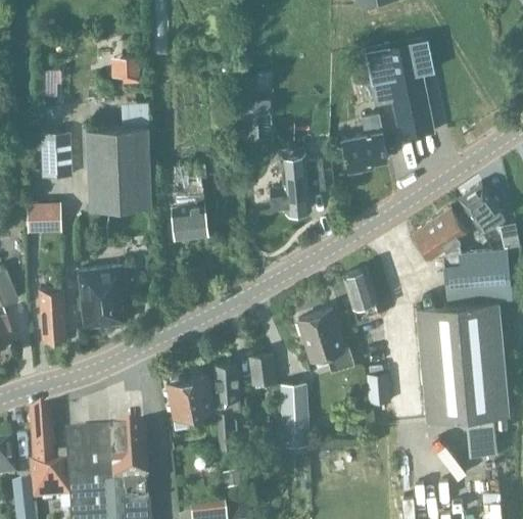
[(161,0),(144,0),(146,56),(163,55),(161,0)]
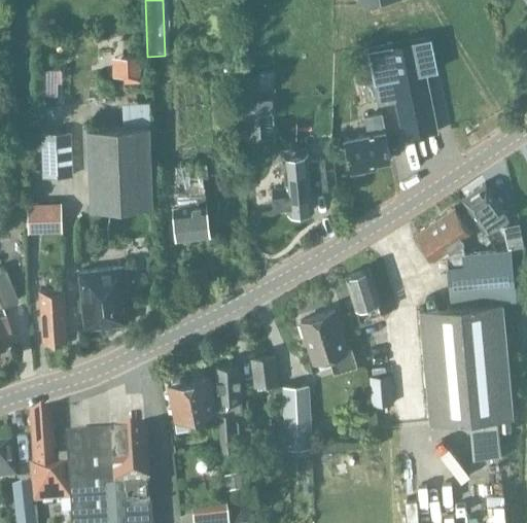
[(359,0),(361,8),(399,0),(359,0)]
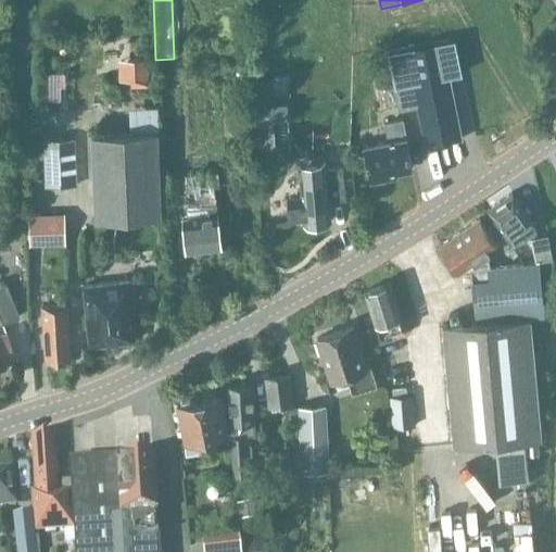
[(433,48),(390,57),(402,113),(417,110),(426,151),(463,143),(450,80),(463,77),(455,44),(433,48)]
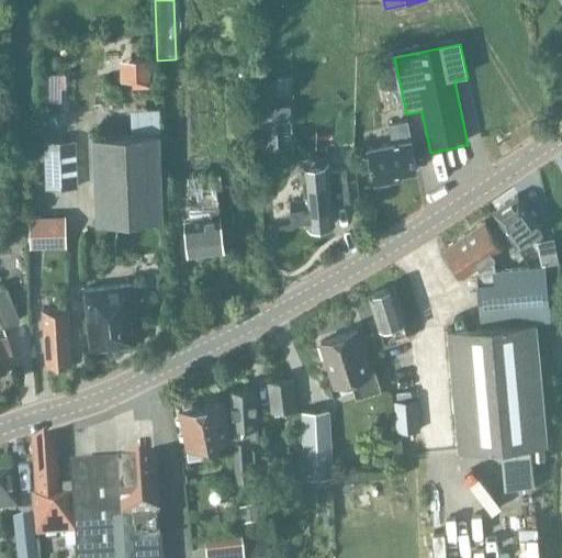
[(149,64),(132,65),(133,92),(150,92),(149,64)]
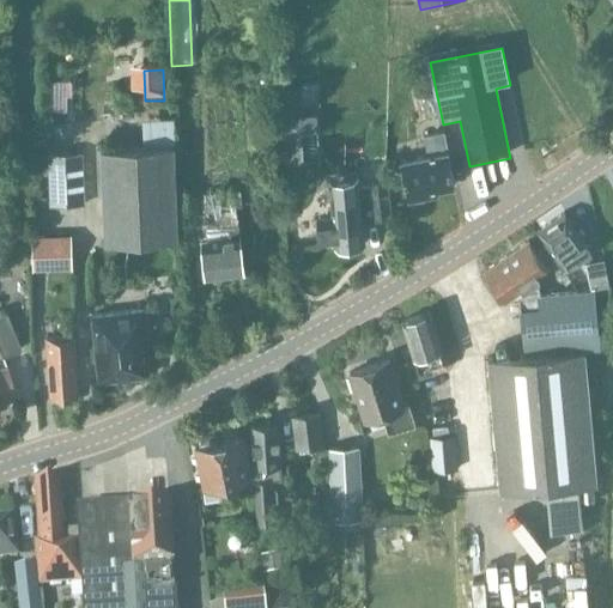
[(443,137),(424,141),(428,159),(401,164),(410,204),(413,202),(417,205),(425,204),(428,199),(431,199),(431,195),(455,189),(443,137)]
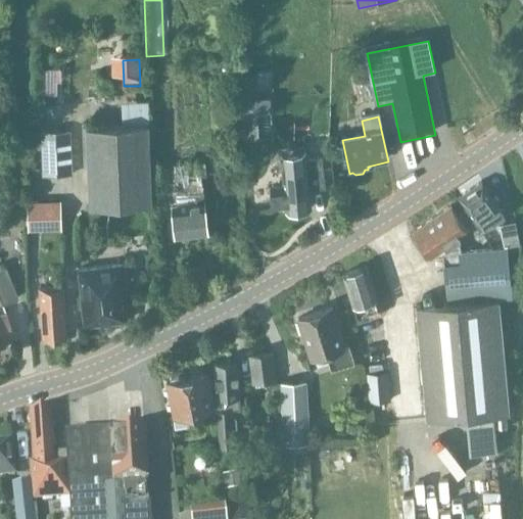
[(87,130),(90,210),(151,208),(148,128),(87,130)]
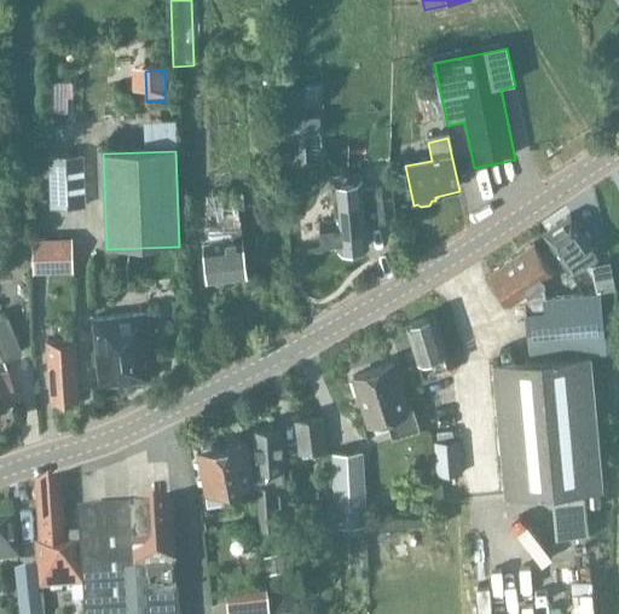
[(82,158),(50,160),(52,208),(84,207),(82,158)]
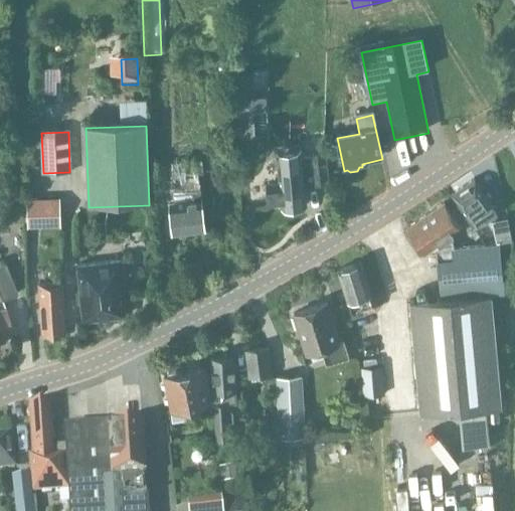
[(280,187),(267,188),(269,208),(282,207),(282,210),(306,208),(305,191),(321,189),(318,159),(302,160),(302,154),(278,156),(278,162),(280,187)]
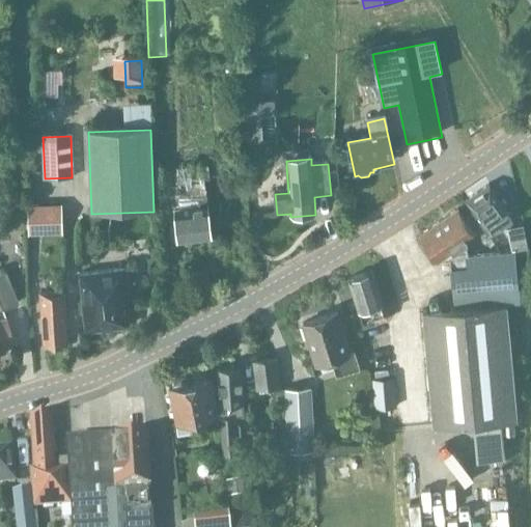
[(490,187),(466,203),(488,237),(512,221),(490,187)]
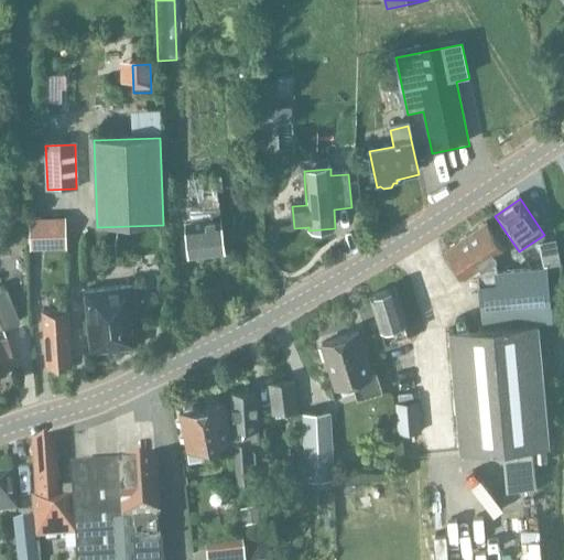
[(67,250),(66,218),(30,219),(31,251),(67,250)]
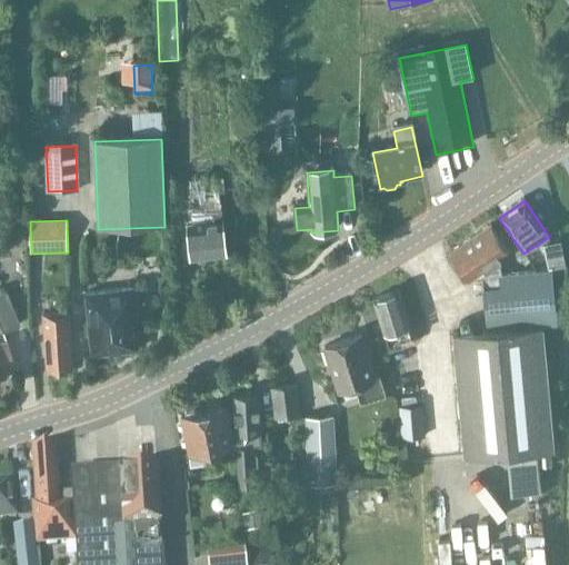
[(449,253),(468,280),(476,276),(480,280),(501,279),(498,260),(510,251),(491,224),(449,253)]
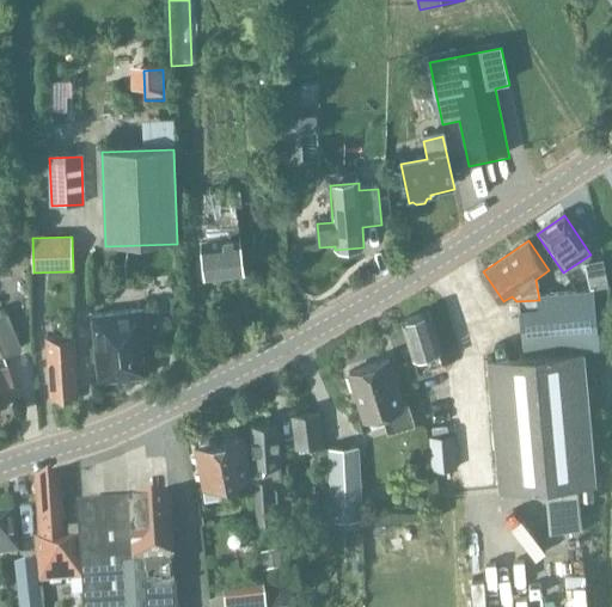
[(206,283),(243,279),(238,241),(201,246),(206,283)]
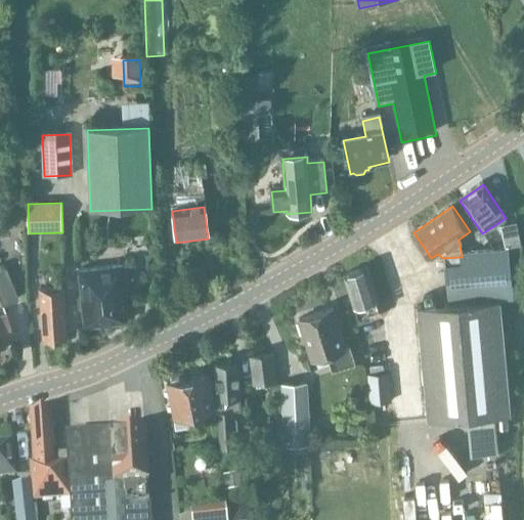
[(516,226),(500,228),(506,251),(521,248),(516,226)]
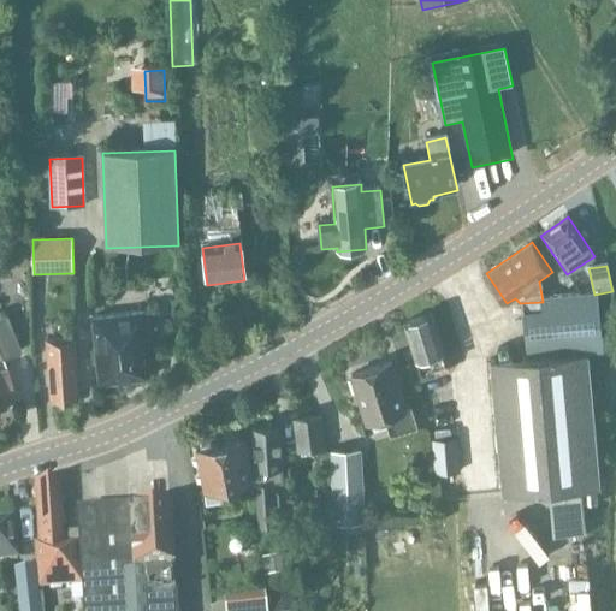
[(525,359),(490,362),(502,497),(598,487),(586,353),(600,351),(596,297),(543,302),(520,303),(525,359)]
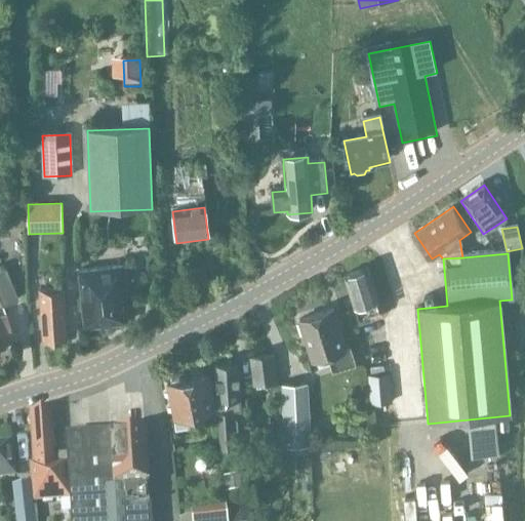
[(128,325),(125,301),(129,299),(126,269),(79,274),(84,329),(128,325)]
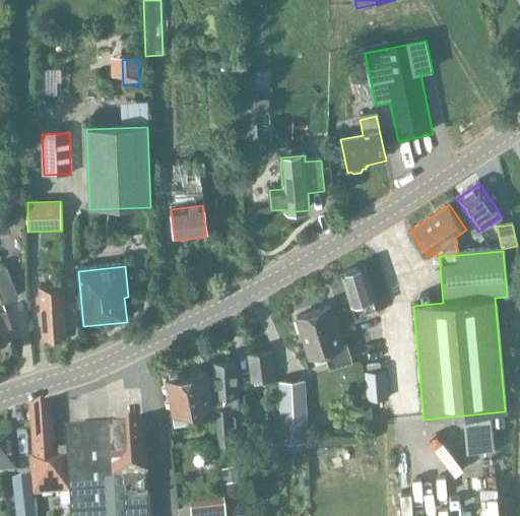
[(0,296),(4,306),(19,300),(6,267),(0,269),(0,296)]
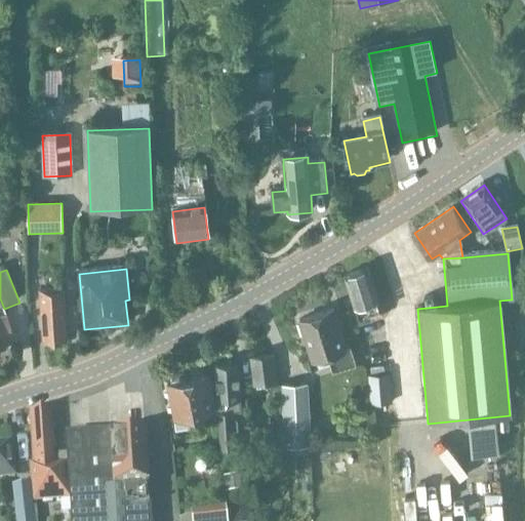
[(368,271),(345,279),(360,326),(384,319),(368,271)]
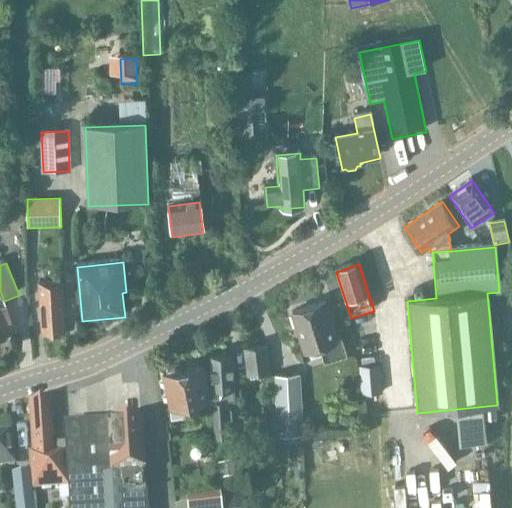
[(68,334),(64,286),(41,288),(44,336),(68,334)]
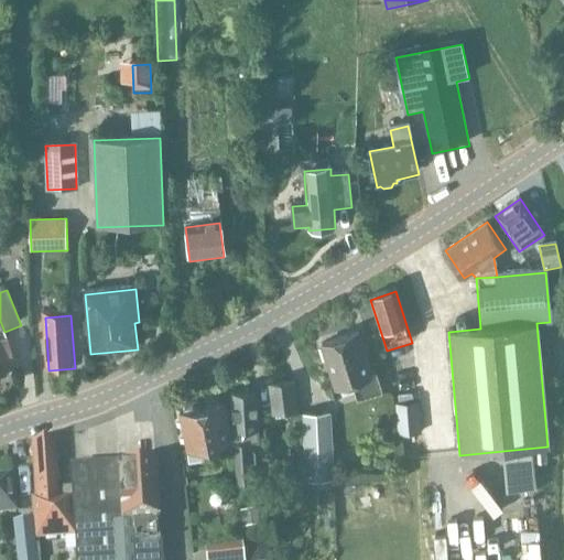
[(354,386),(358,401),(380,395),(375,377),(371,378),(358,335),(321,347),(335,391),(354,386)]
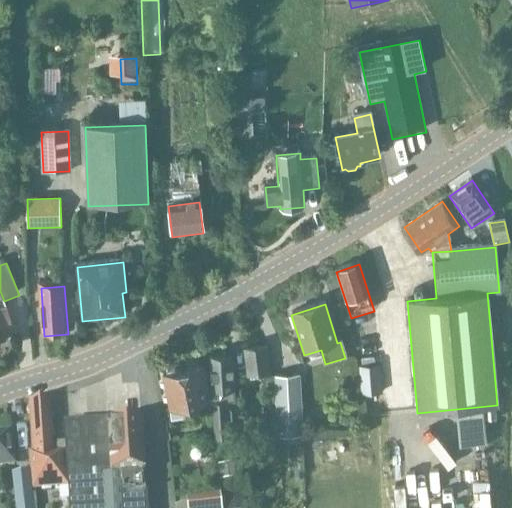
[(0,311),(0,348),(1,348),(0,344),(0,339),(16,333),(7,309),(0,311)]
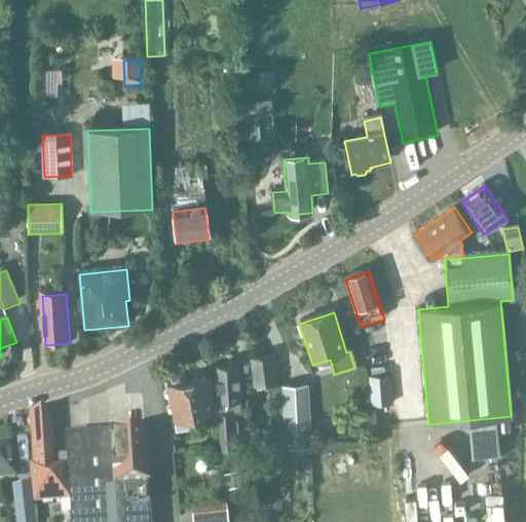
[(255,388),(273,387),(272,362),(253,363),(255,388)]
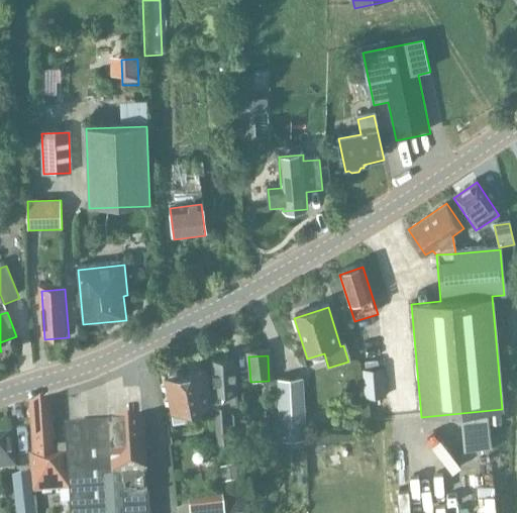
[(234,362),(212,364),(219,465),(233,464),(232,446),(229,409),(237,408),(234,362)]
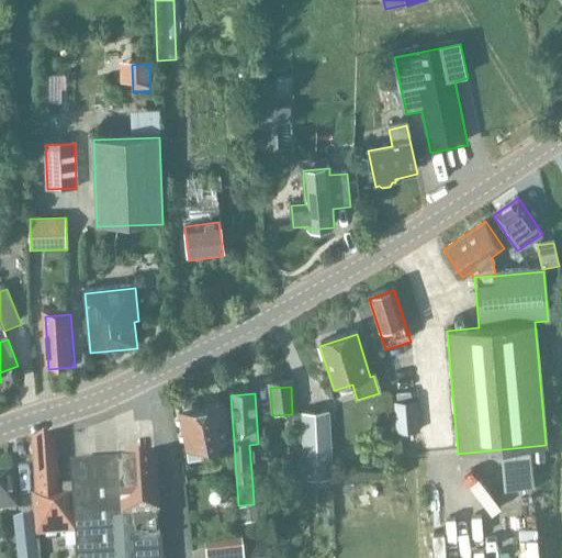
[(228,443),(225,424),(222,404),(197,409),(194,405),(183,406),(183,411),(180,412),(187,449),(228,443)]
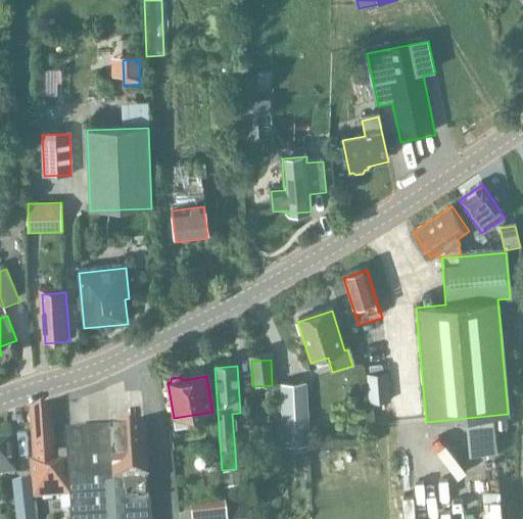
[(412,410),(424,410),(422,379),(410,380),(412,410)]
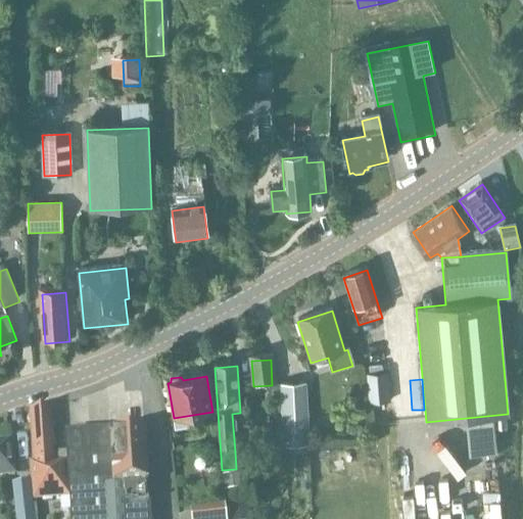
[(304,384),(281,385),(284,447),(298,446),(307,446),(304,384)]
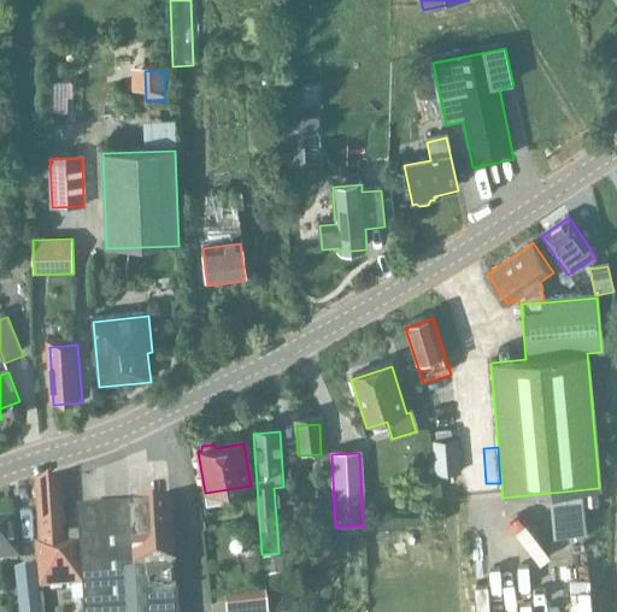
[(60,489),(36,490),(40,551),(36,552),(40,596),(71,594),(83,593),(80,539),(64,540),(60,489)]
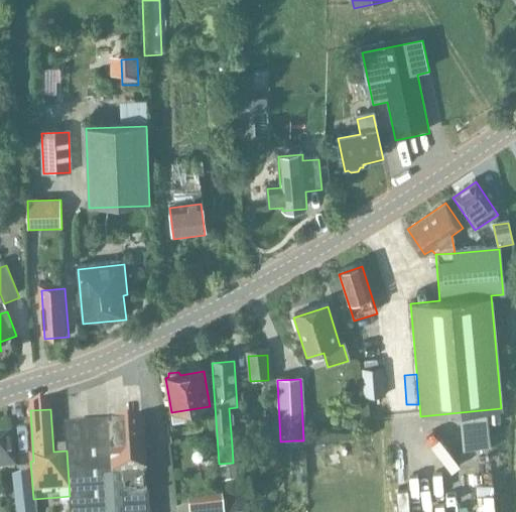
[(149,511),(143,428),(66,433),(67,451),(70,496),(71,509),(71,511),(149,511)]
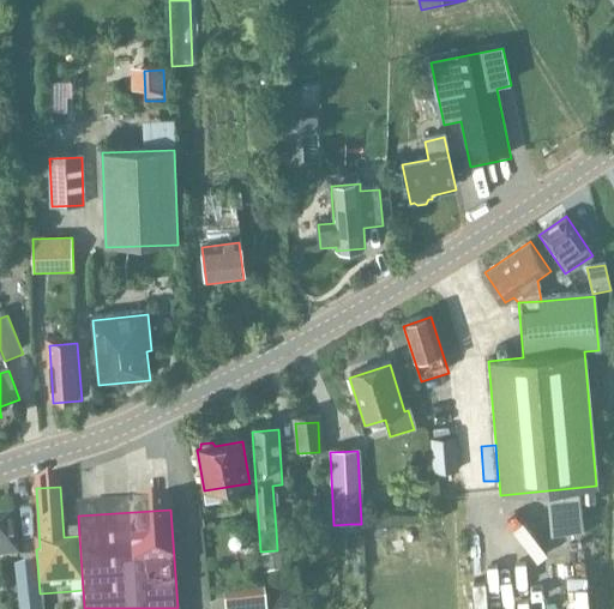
[(0,525),(0,564),(20,562),(17,524),(0,525)]
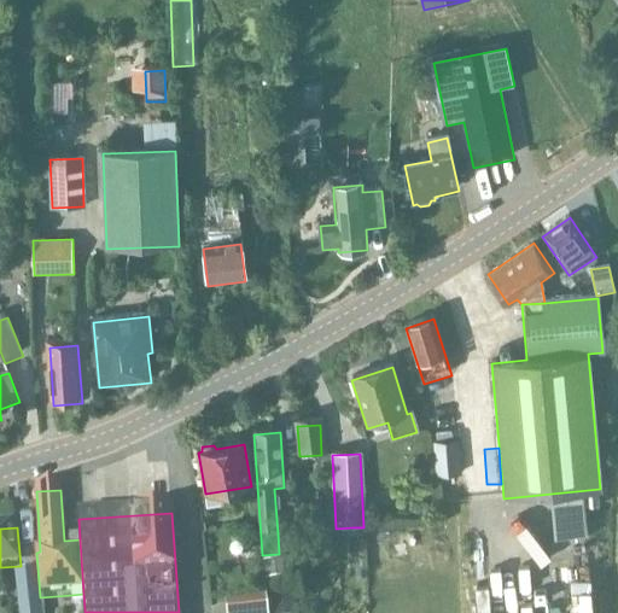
[(501,599),(509,599),(509,612),(524,612),(523,590),(512,590),(511,554),(500,554),(501,599)]
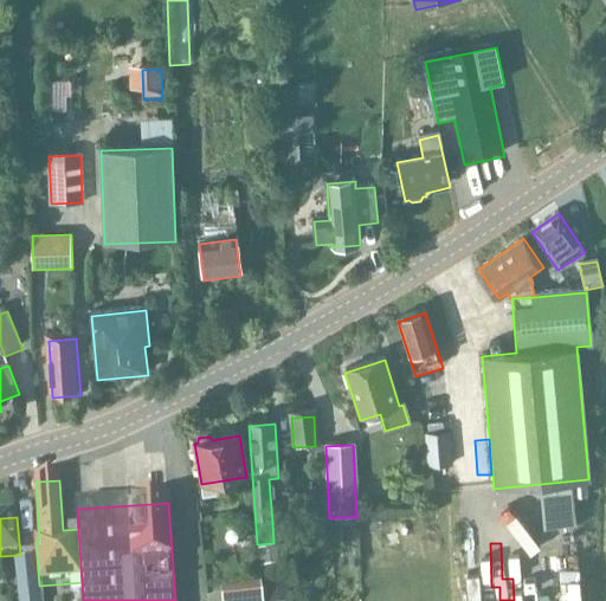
[(472,550),(472,585),(485,585),(484,550),(472,550)]
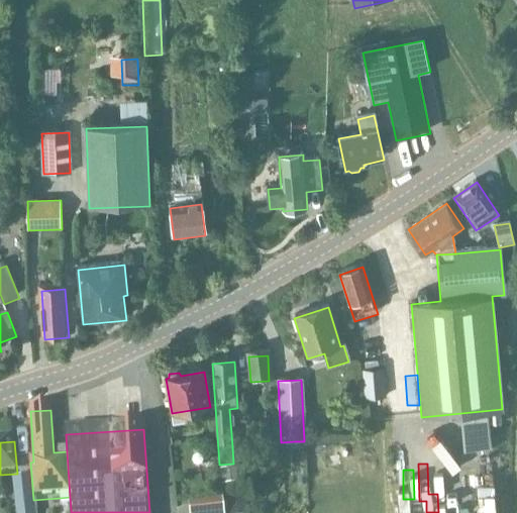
[(33,512),(29,481),(13,482),(16,512),(33,512)]
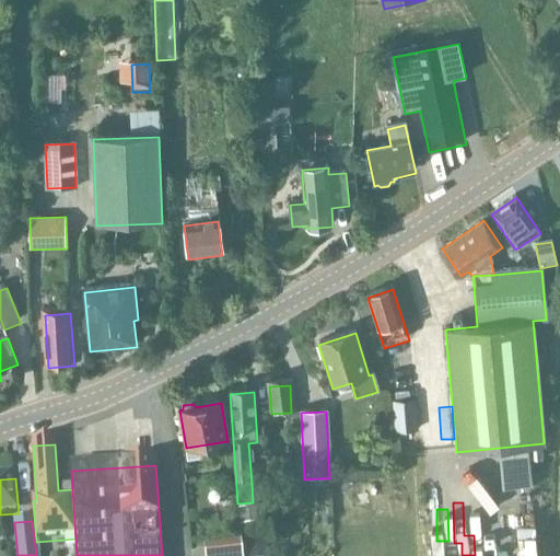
[(76,539),(65,540),(66,554),(77,553),(76,539)]
